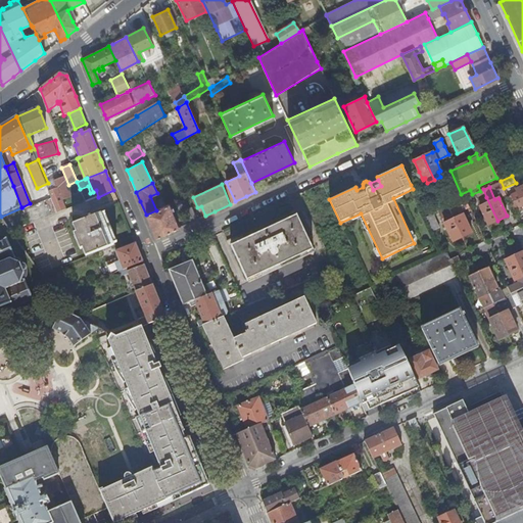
[(52,201),(57,214),(65,210),(61,201),(72,197),(68,191),(59,195),(56,189),(48,193),(51,199),(52,201)]
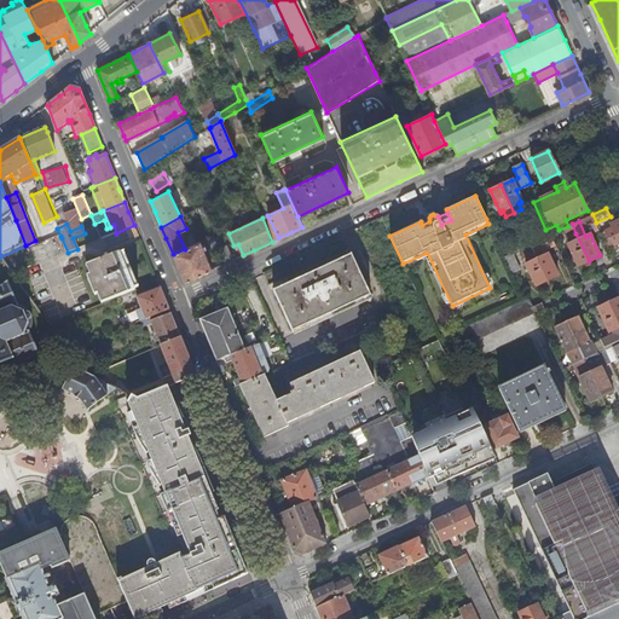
[(578,266),(589,261),(576,233),(568,237),(571,243),(568,244),(578,266)]
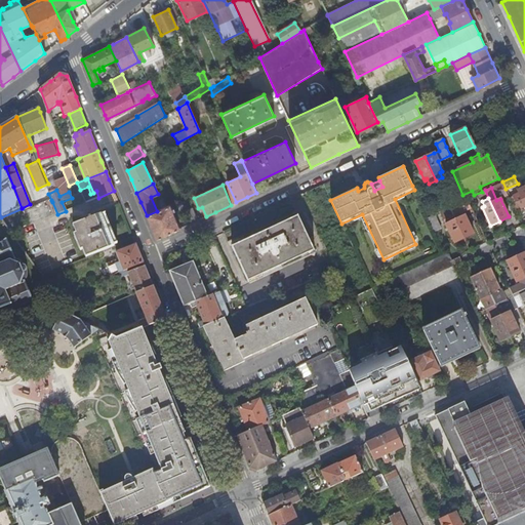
[(524,198),(522,199),(513,203),(516,210),(524,206),(524,198)]
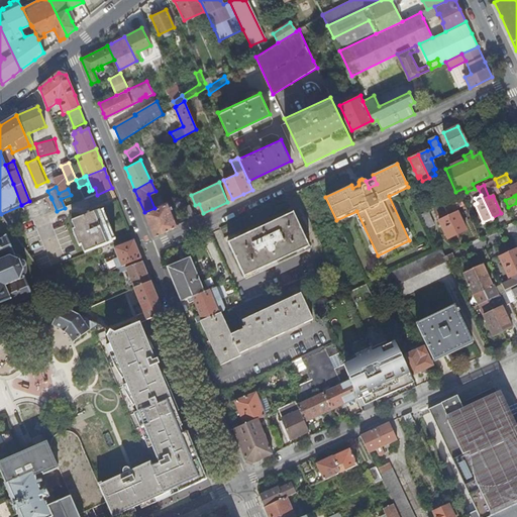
[(23,208),(24,211),(52,199),(50,197),(23,208)]
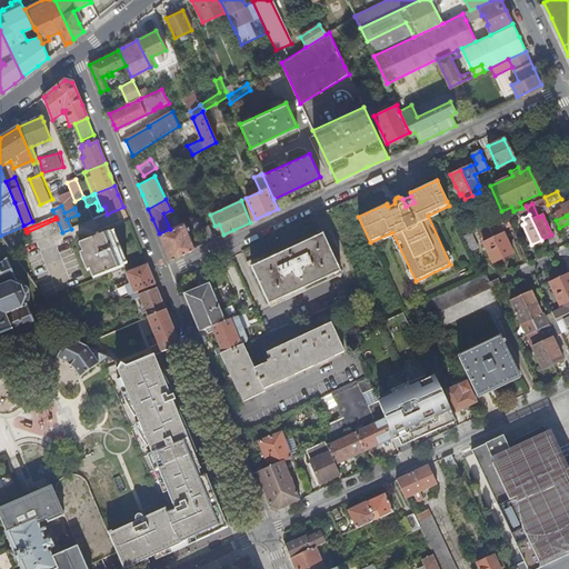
[(27,232),(32,246),(62,232),(57,219),(27,232)]
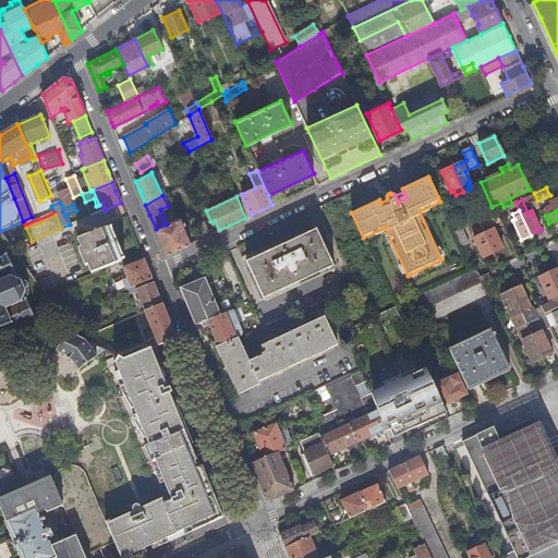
[(167,225),(156,229),(160,242),(166,255),(191,243),(180,218),(167,225)]
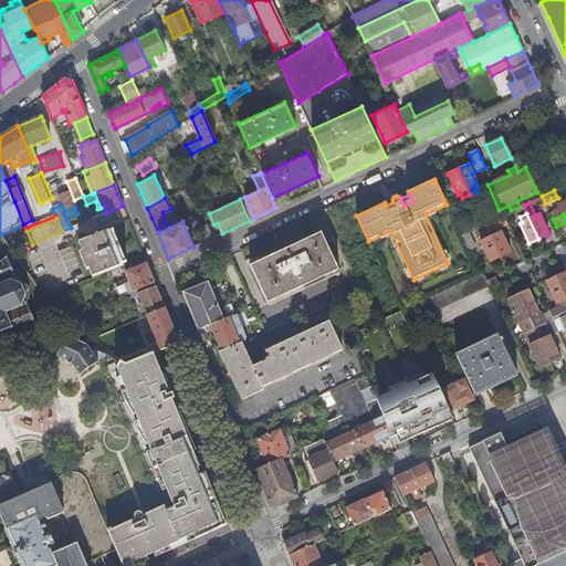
[(484,223),(475,227),(480,236),(481,234),(483,240),(481,241),(490,261),(500,257),(489,231),(484,223)]
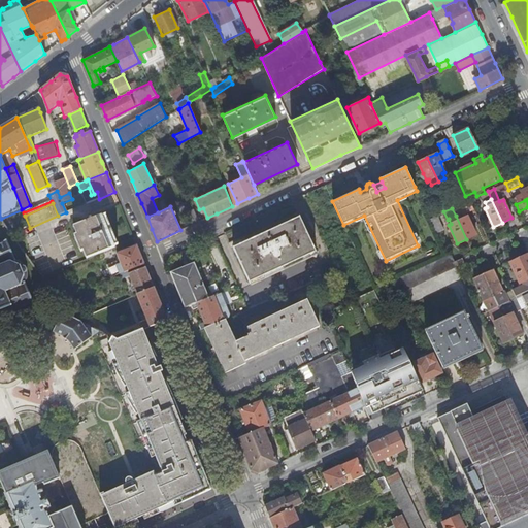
[(187,212),(192,225),(199,222),(193,209),(187,212)]
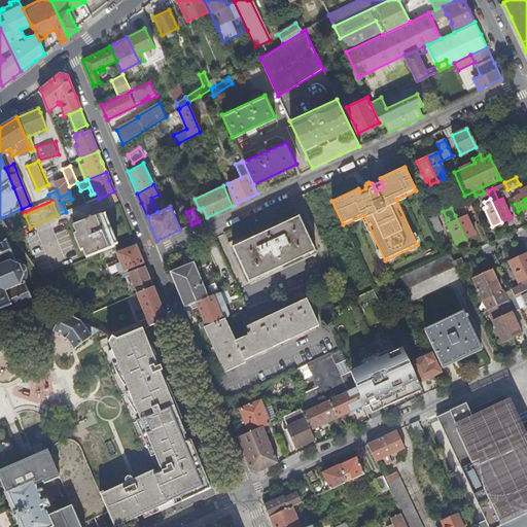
[(455,215),(465,239),(475,235),(466,216),(463,217),(461,213),(455,215)]
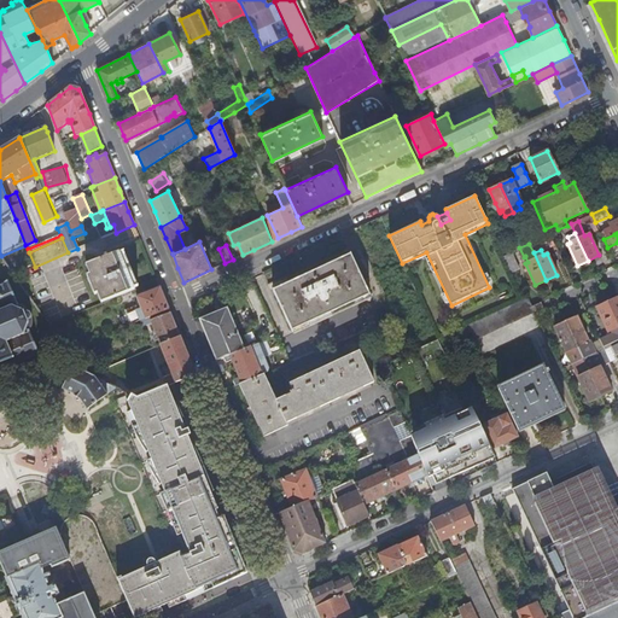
[(502,256),(511,273),(519,269),(512,251),(502,256)]
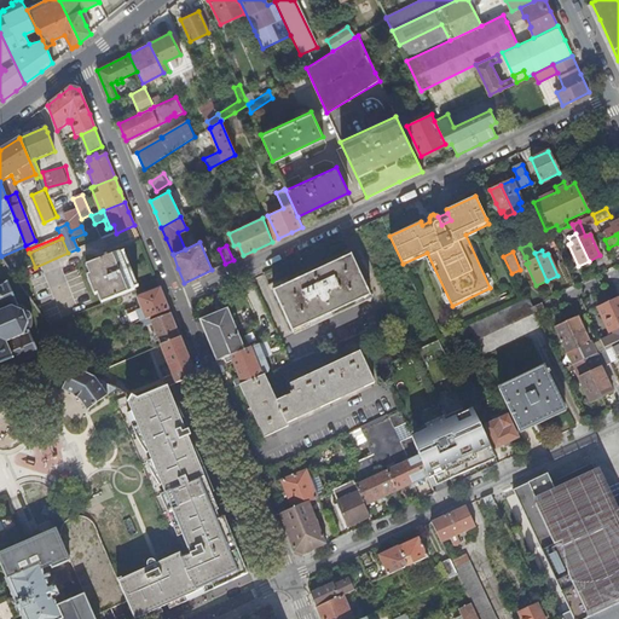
[(97,295),(100,305),(134,290),(120,254),(86,267),(88,276),(86,277),(94,296),(97,295)]
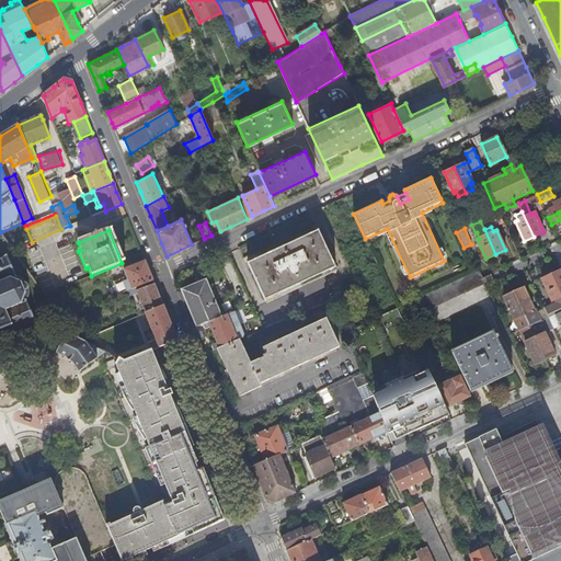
[(335,268),(336,268),(318,230),(318,231),(270,254),(249,264),(249,263),(248,263),(265,301),(266,301),(265,300),(334,268),(335,268)]
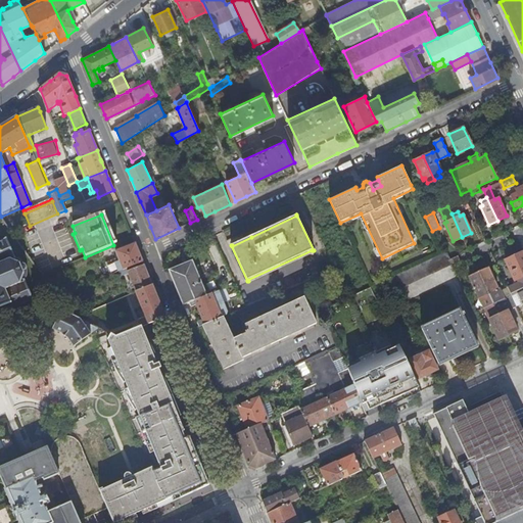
[(32,300),(33,299),(33,298),(32,298),(25,282),(26,281),(25,279),(26,275),(27,272),(26,268),(25,266),(22,263),(19,259),(15,257),(14,255),(7,239),(7,238),(6,238),(5,238),(5,239),(0,240),(0,307),(9,304),(11,307),(10,307),(11,308),(12,310),(13,308),(13,307),(31,300),(32,300)]
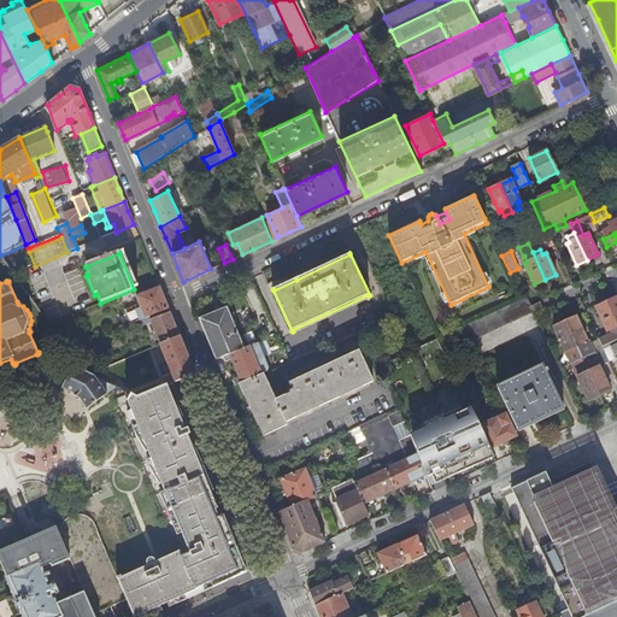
[(125,310),(130,324),(168,309),(163,294),(159,287),(136,297),(139,305),(125,310)]
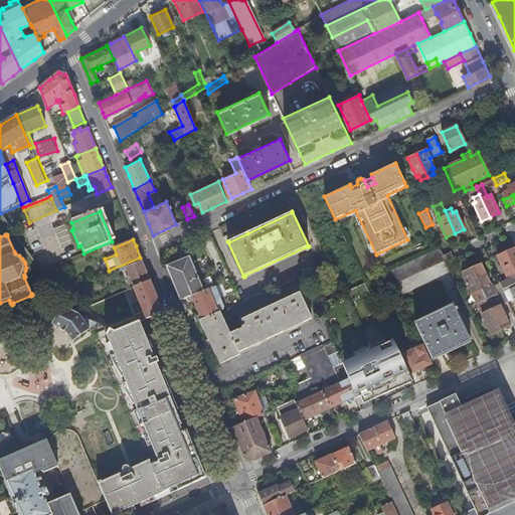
[(392,277),(395,283),(446,260),(446,259),(444,255),(440,247),(436,249),(390,271),(392,277)]
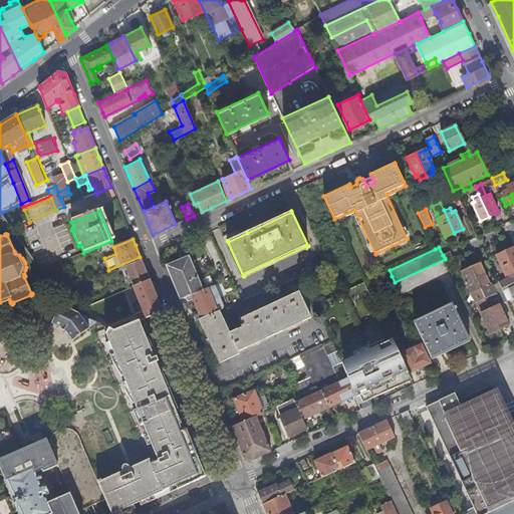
[(513,247),(505,252),(513,270),(513,247)]
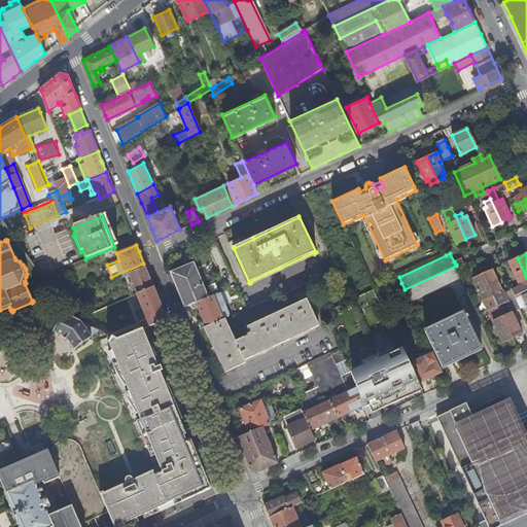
[(526,278),(526,277),(518,258),(508,262),(519,283),(526,278)]
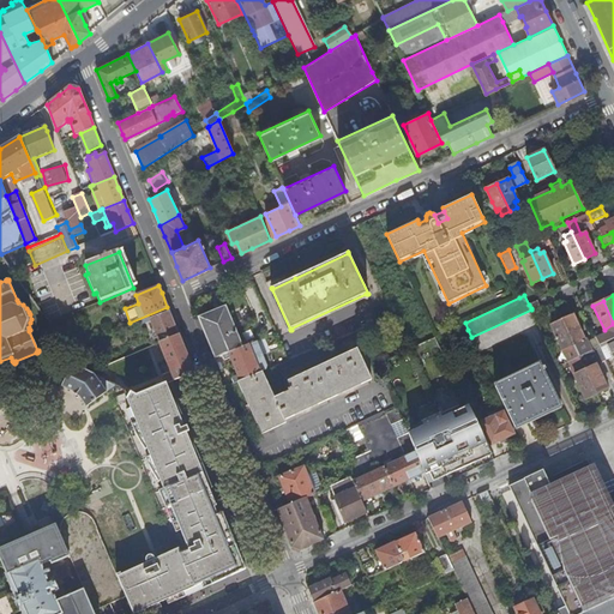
[(226,306),(197,317),(203,331),(215,359),(222,355),(256,342),(251,330),(238,335),(226,306)]
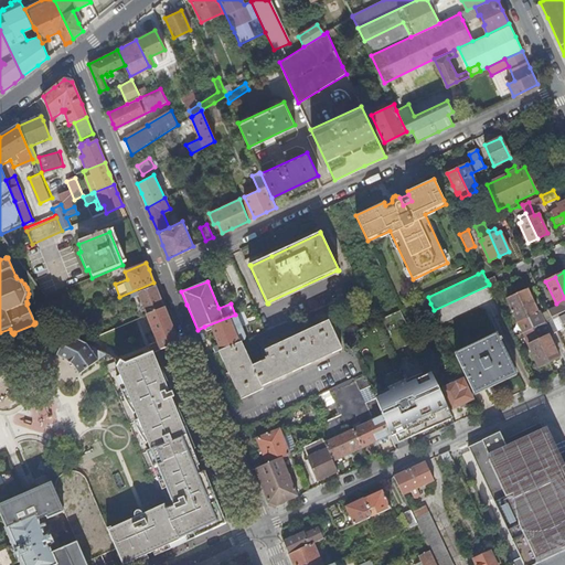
[(456,355),(462,352),(454,334),(502,312),(490,288),(489,285),(434,310),(456,355)]
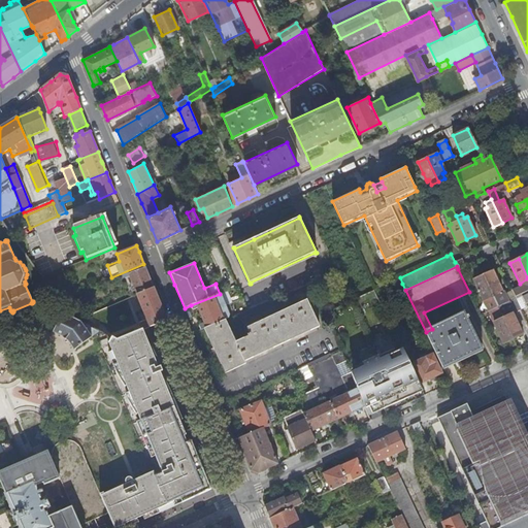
[(137,295),(154,288),(149,275),(145,267),(128,274),(137,295)]
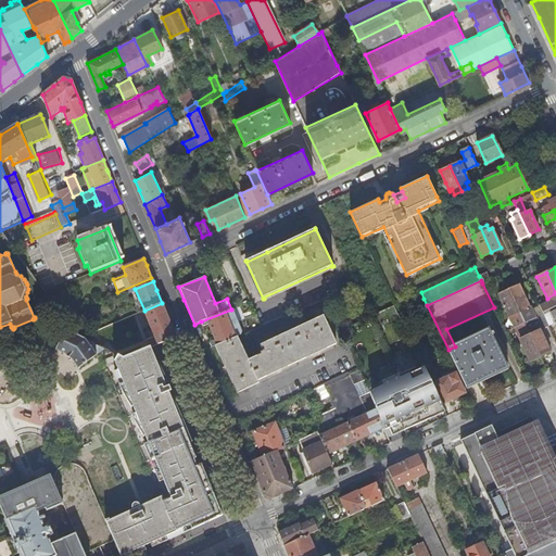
[(525,323),(536,317),(531,308),(530,308),(518,285),(508,290),(525,323)]
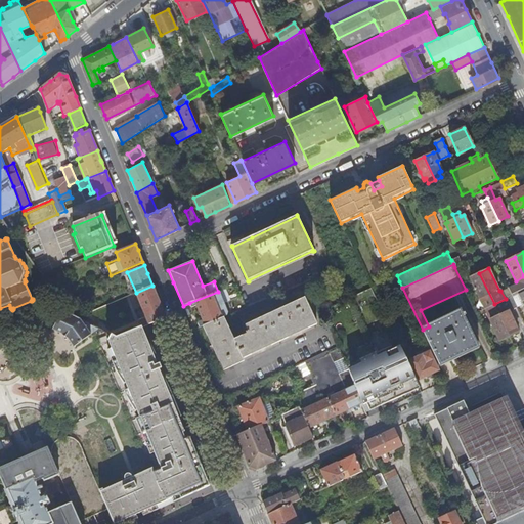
[(470,277),(484,309),(494,304),(479,273),(470,277)]
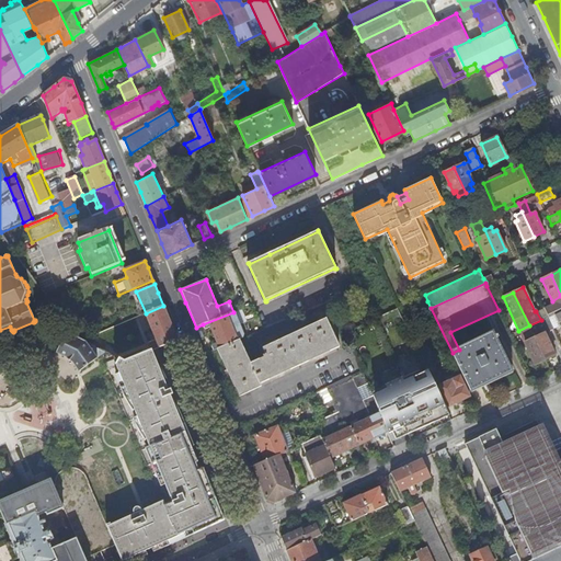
[(398,307),(401,313),(427,301),(425,295),(405,304),(398,307)]
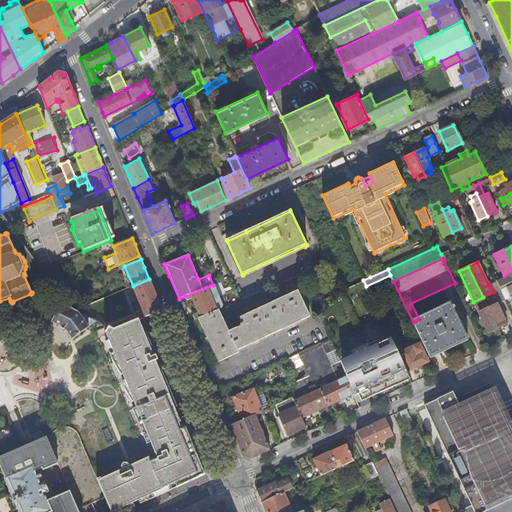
[(146,317),(162,310),(157,299),(155,295),(149,279),(133,286),(146,317)]
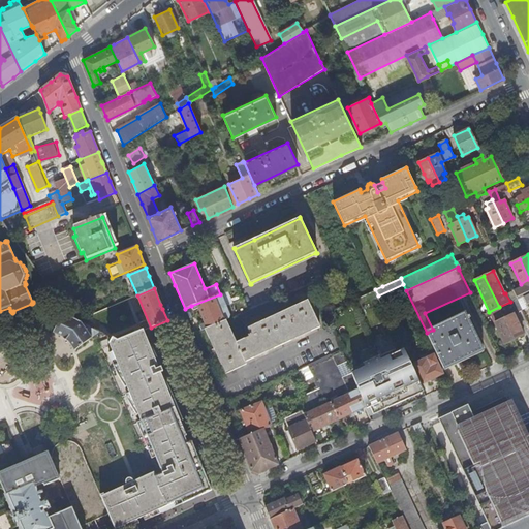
[(225,306),(220,294),(191,306),(193,310),(197,308),(200,316),(225,306)]
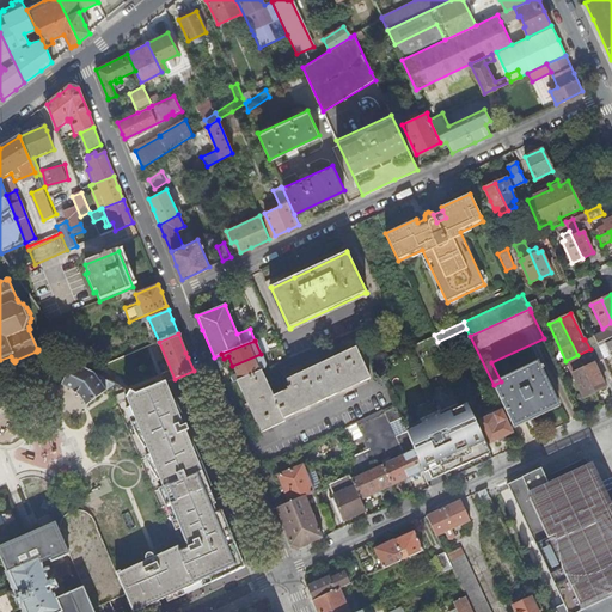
[(593,363),(604,359),(598,346),(591,349),(577,355),(565,361),(561,363),(564,371),(571,367),(574,373),(571,374),(583,397),(605,387),(593,363)]
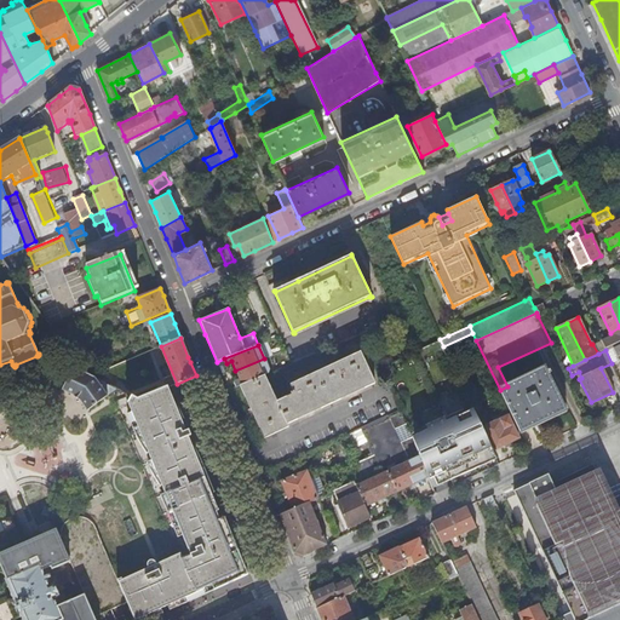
[(265,374),(240,385),(263,437),(290,426),(288,424),(375,383),(361,352),(291,385),(294,391),(291,394),(292,396),(277,402),(265,374)]
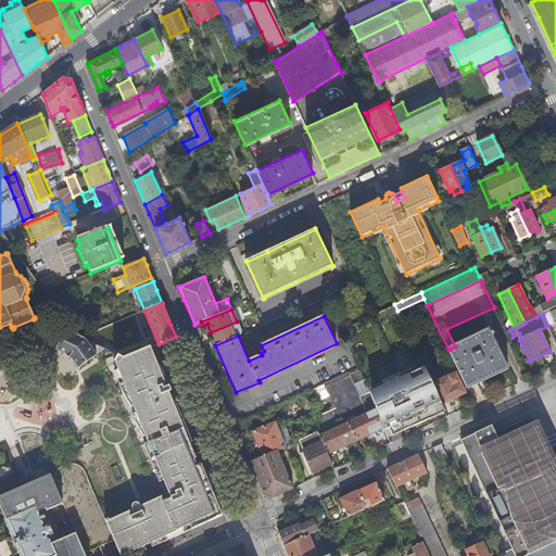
[(242,333),(237,321),(211,332),(214,340),(210,342),(212,346),(215,345),(238,336),(242,333)]
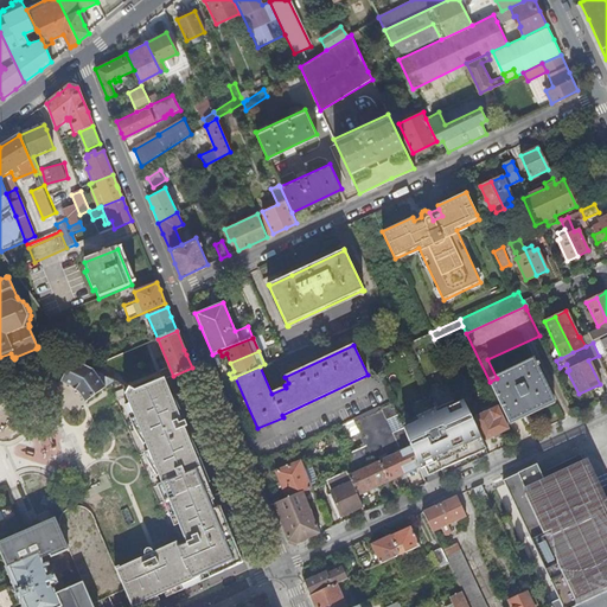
[(90,368),(77,360),(74,359),(62,381),(76,390),(85,402),(94,396),(115,381),(90,368)]
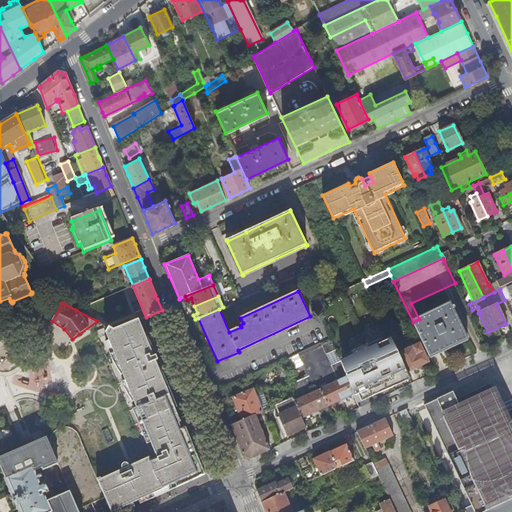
[(413,322),(429,356),(436,353),(436,352),(460,341),(467,338),(453,309),(455,308),(454,305),(451,306),(450,304),(444,307),(444,308),(420,320),(420,319),(419,319),(413,322)]
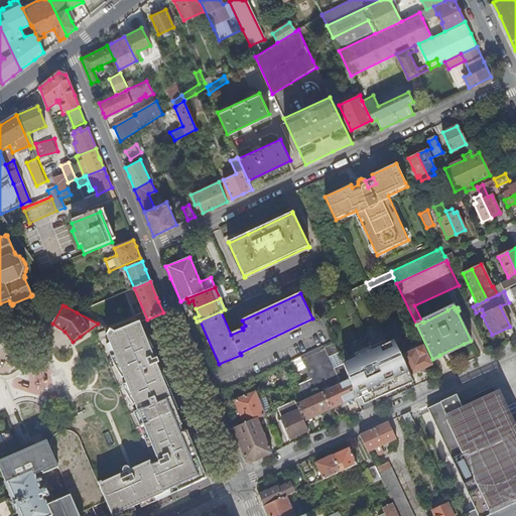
[(103,327),(105,331),(118,364),(115,365),(122,378),(124,377),(127,384),(130,392),(127,393),(134,405),(135,405),(157,459),(159,462),(161,468),(155,470),(153,465),(151,461),(137,467),(138,469),(132,472),(131,470),(130,467),(128,466),(126,466),(124,467),(123,468),(122,470),(122,471),(124,473),(103,483),(102,481),(99,483),(106,500),(113,515),(140,504),(138,500),(141,499),(144,497),(146,501),(170,491),(169,488),(172,487),(175,485),(176,488),(178,492),(205,480),(196,459),(192,452),(196,449),(187,431),(182,432),(180,426),(182,425),(168,391),(171,390),(166,381),(160,370),(159,370),(157,364),(159,363),(157,359),(155,360),(153,355),(151,349),(153,348),(147,336),(145,336),(140,323),(116,333),(115,333),(103,327)]
